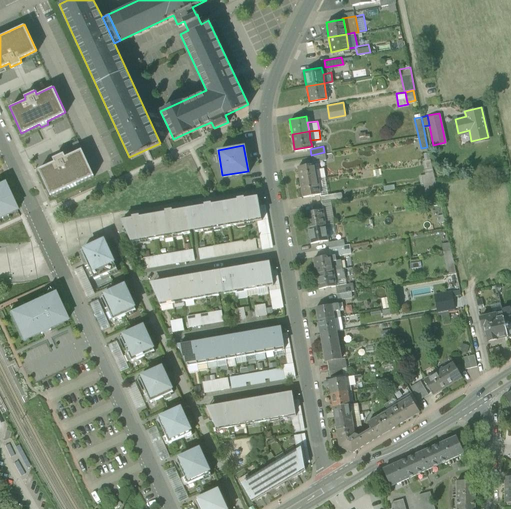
[(50,195),(93,174),(81,148),(65,156),(63,152),(52,157),(54,161),(38,168),(50,195)]
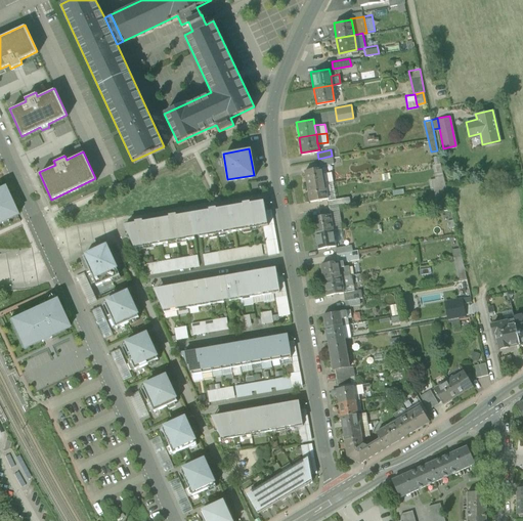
[(333,163),(332,156),(318,159),(319,165),(333,163)]
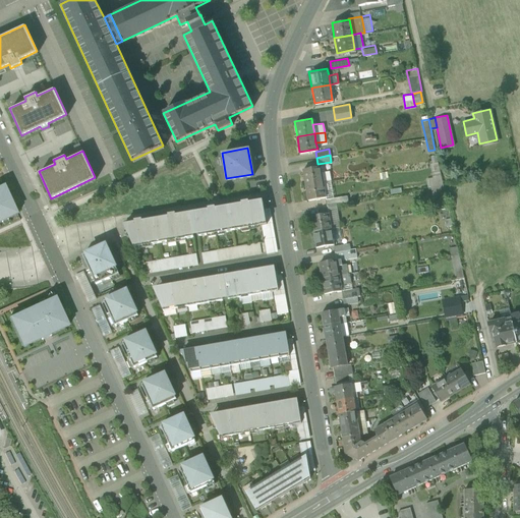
[(302,168),(305,183),(323,180),(330,179),(329,170),(321,171),(320,165),(302,168)]
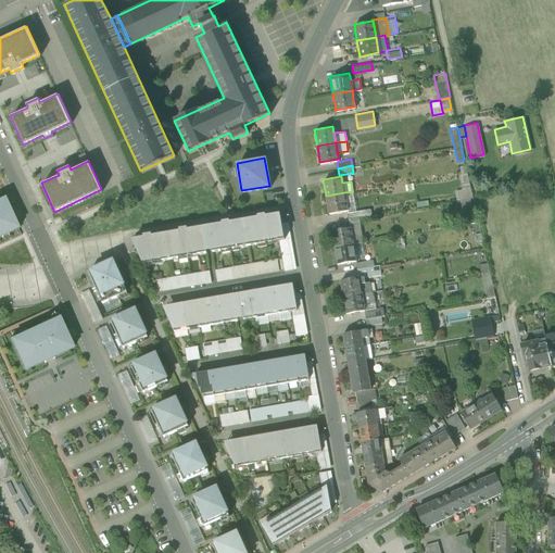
[(456,187),(458,198),(472,196),(470,185),(456,187)]
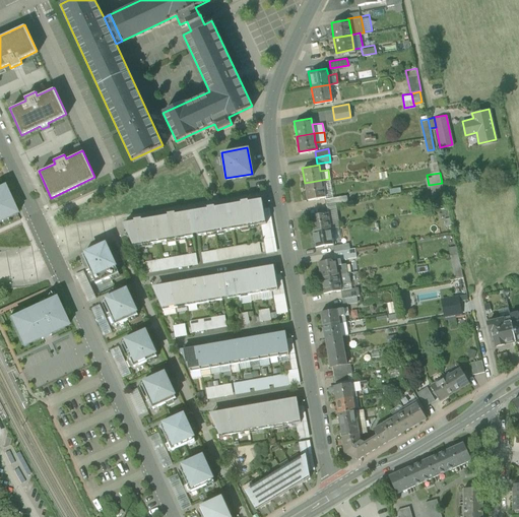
[(305,183),(306,191),(307,198),(324,196),(322,180),(305,183)]
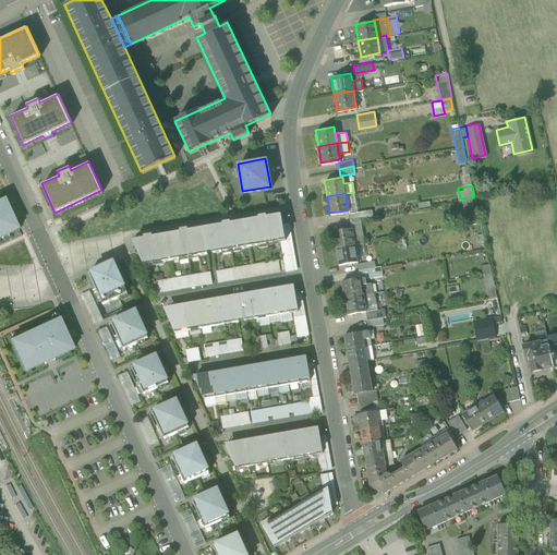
[(0,236),(19,227),(3,195),(0,196),(0,236)]
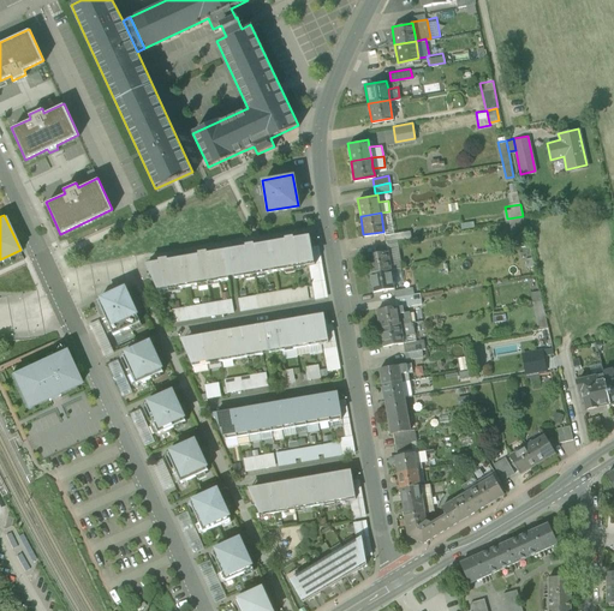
[(507,219),(514,246),(529,244),(523,219),(523,216),(507,219)]
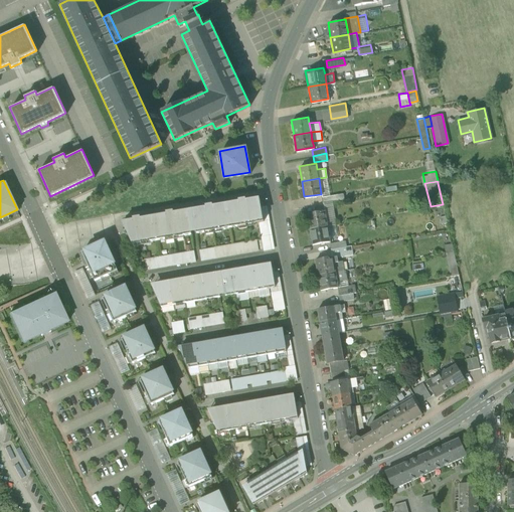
[(321,195),(322,201),(336,199),(335,193),(321,195)]
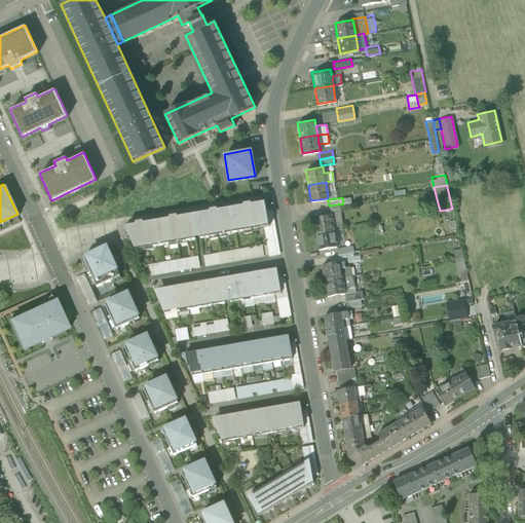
[(260,226),(264,226),(261,211),(266,210),(264,201),(251,203),(251,201),(242,202),(244,206),(217,210),(217,208),(209,209),(210,211),(195,213),(200,236),(209,235),(208,233),(226,230),(226,232),(242,229),(241,227),(260,224),(260,226)]
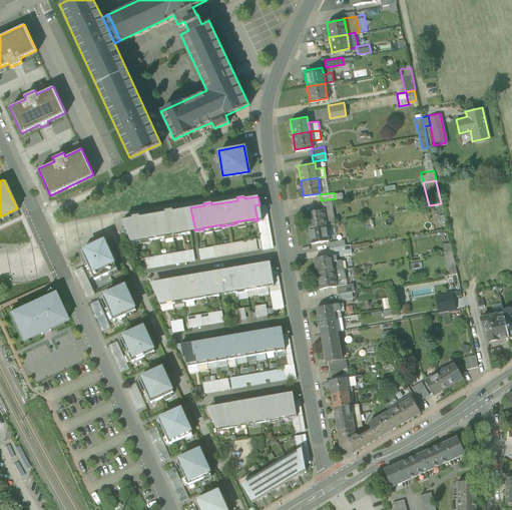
[(262,219),(258,220),(262,246),(273,245),(266,203),(260,204),(262,219)]
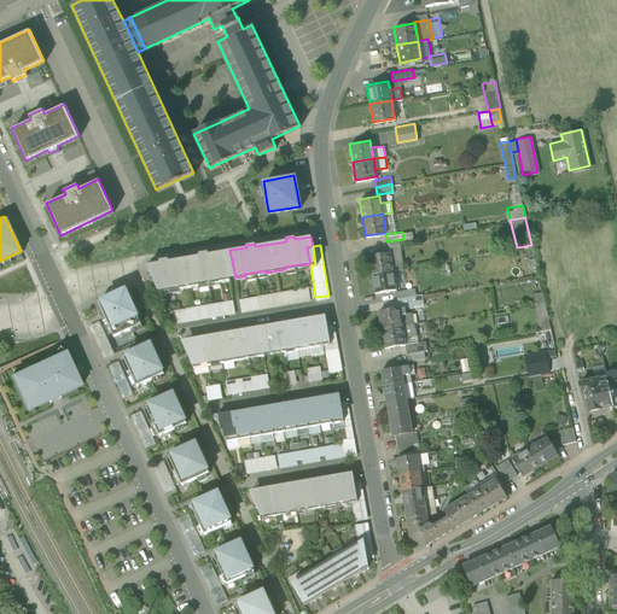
[(236,278),(230,250),(223,251),(228,279),(236,278)]
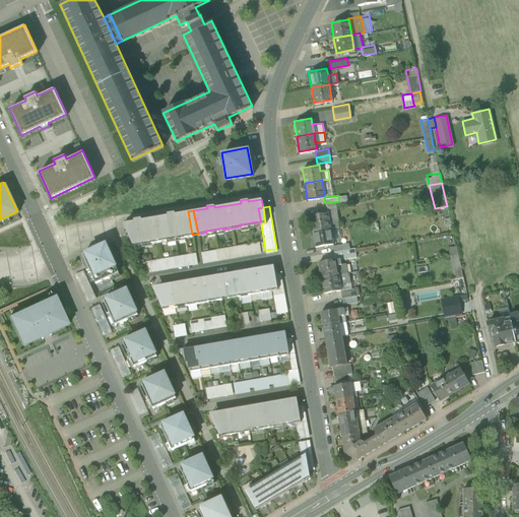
[(128,235),(132,244),(150,241),(150,242),(167,240),(166,238),(184,235),(184,237),(192,235),(188,211),(175,214),(175,211),(167,212),(168,215),(141,219),(141,217),(133,218),(134,221),(123,223),(127,232),(129,232),(130,235),(128,235)]
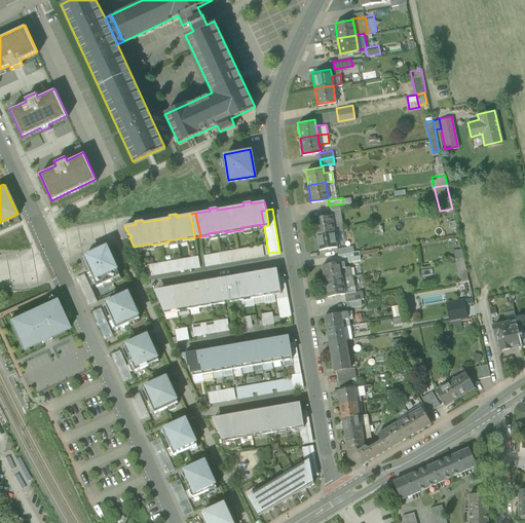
[(313,217),(315,232),(334,229),(331,214),(313,217)]
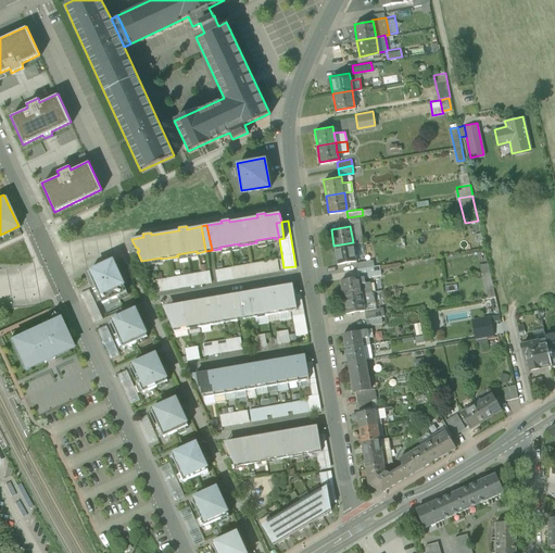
[(355,259),(353,242),(333,246),(337,262),(355,259)]
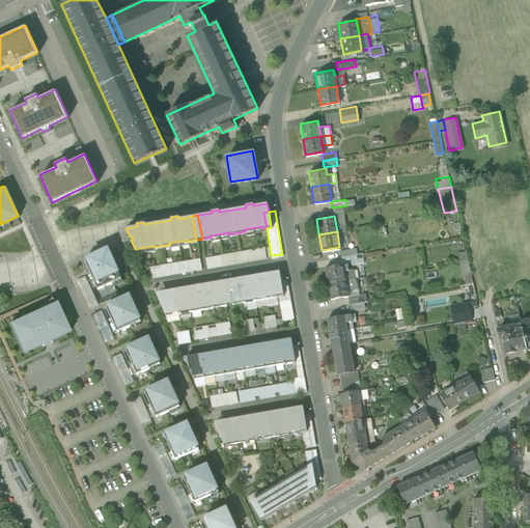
[(204,256),(206,267),(265,257),(262,246),(204,256)]
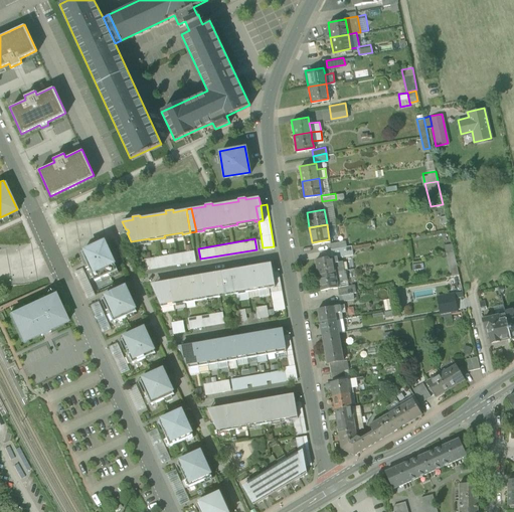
[(329,242),(330,247),(346,245),(345,239),(329,242)]
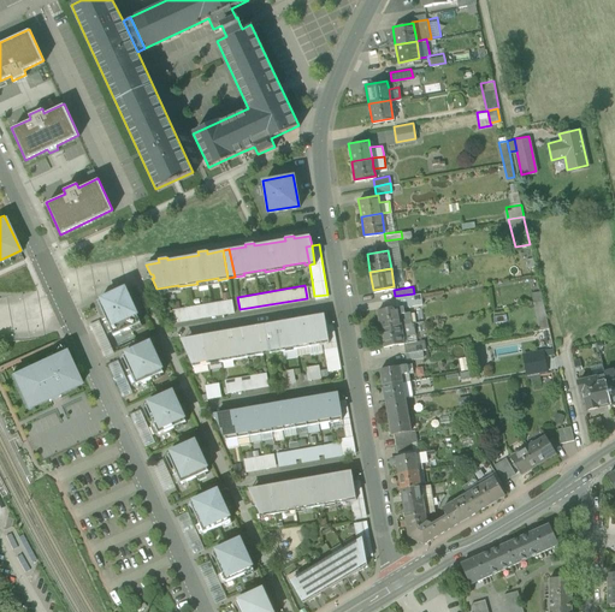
[(124,287),(96,299),(112,333),(140,321),(124,287)]
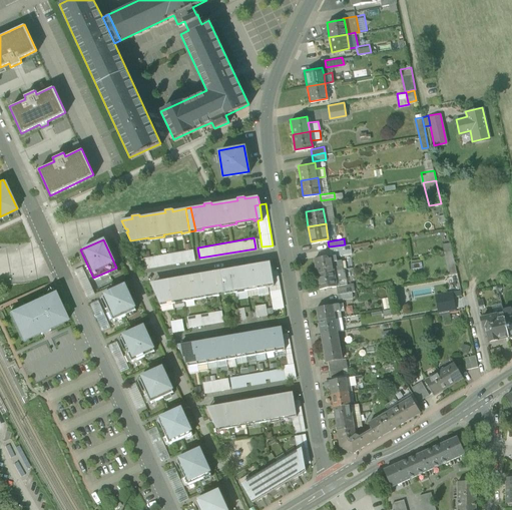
[(440,243),(442,250),(451,248),(449,241),(440,243)]
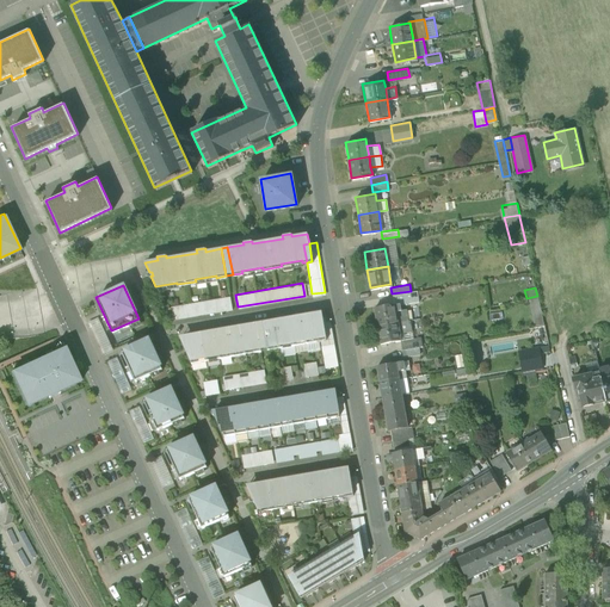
[(417,290),(411,291),(392,293),(394,303),(399,303),(418,299),(417,290)]
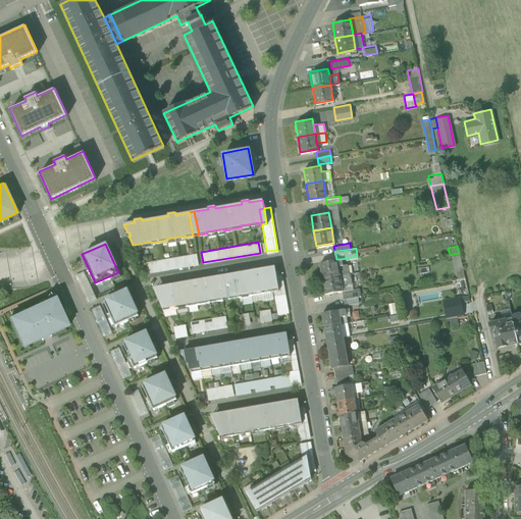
[(146,261),(148,272),(198,263),(196,253),(146,261)]
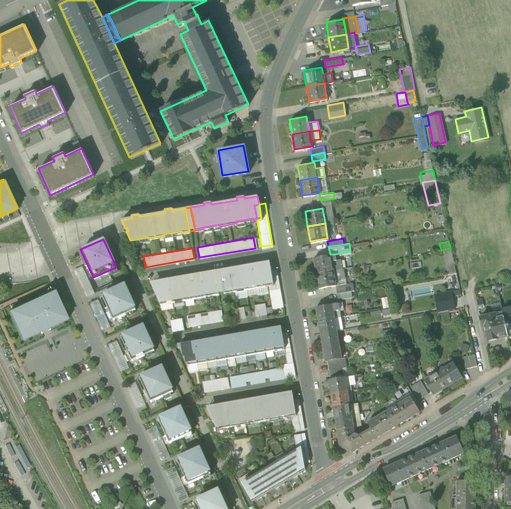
[(441,250),(446,273),(455,271),(453,261),(450,248),(441,250)]
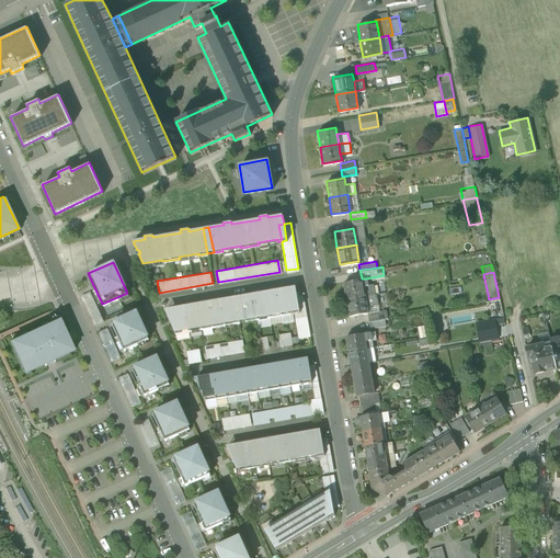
[(345,298),(365,295),(362,279),(343,282),(345,298)]
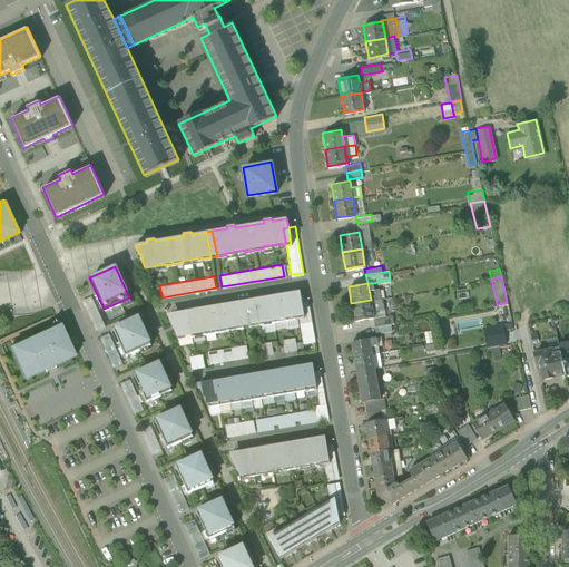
[(372,283),(368,283),(371,300),(380,297),(379,287),(373,289),(372,283)]
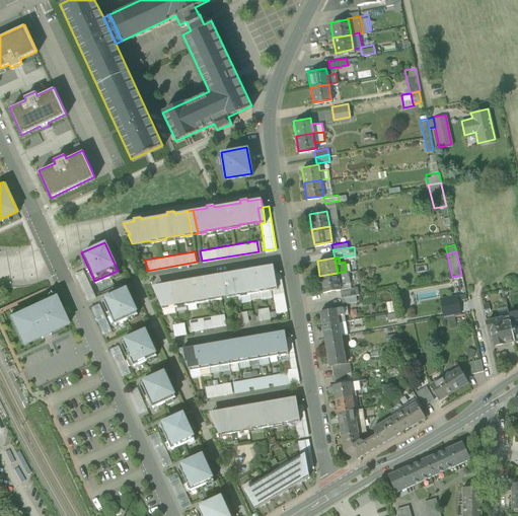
[(269,289),(272,289),(269,274),(274,273),(273,265),(272,265),(272,264),(267,265),(267,266),(255,268),(260,290),(268,289),(269,289)]
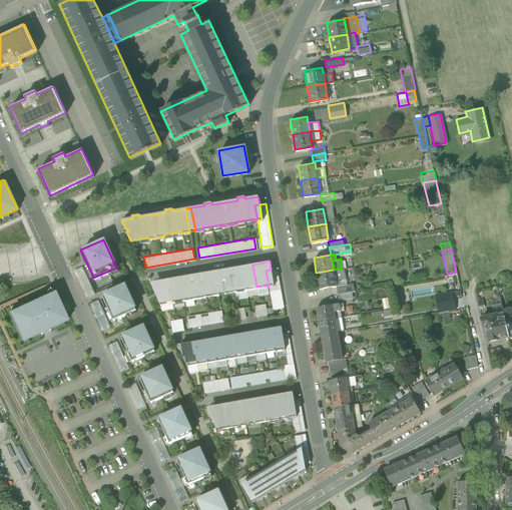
[(245,289),(257,287),(252,265),(241,267),(245,289)]
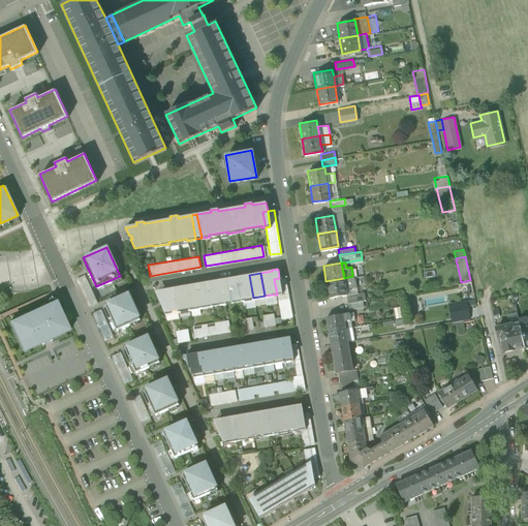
[(242,300),(253,298),(249,275),(238,277),(242,300)]
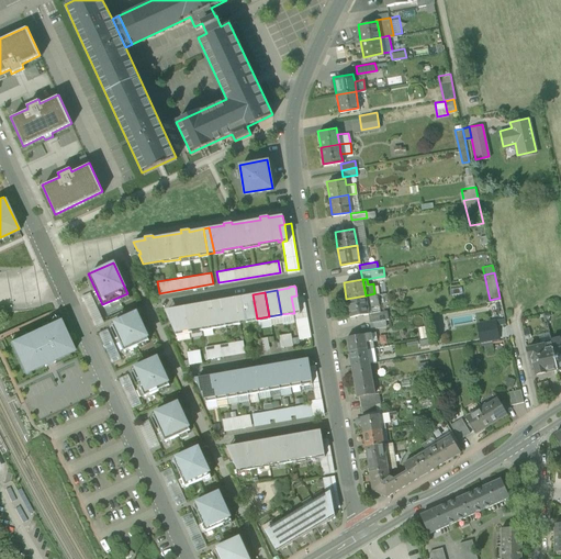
[(374,293),(366,295),(367,306),(378,304),(376,293),(374,293)]
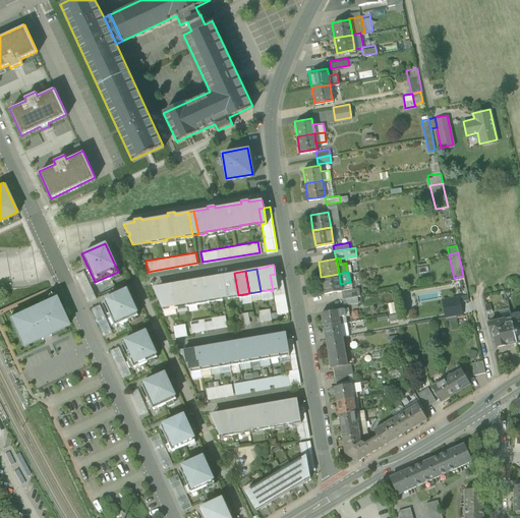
[(227,297),(238,295),(234,273),(223,275),(227,297)]
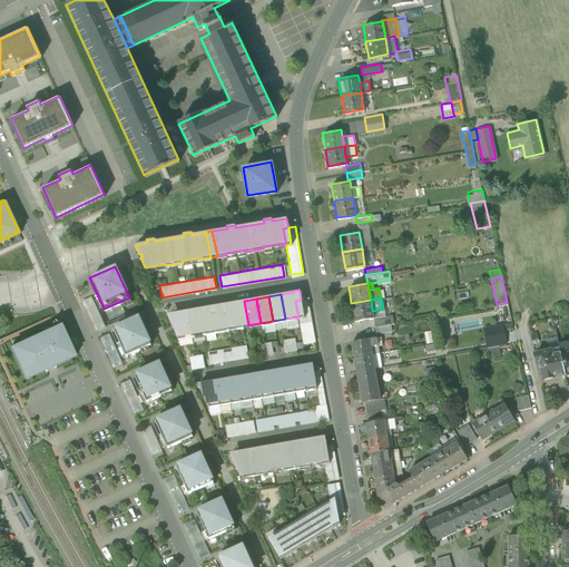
[(307,299),(301,300),(304,316),(298,318),(298,322),(311,320),(307,299)]
